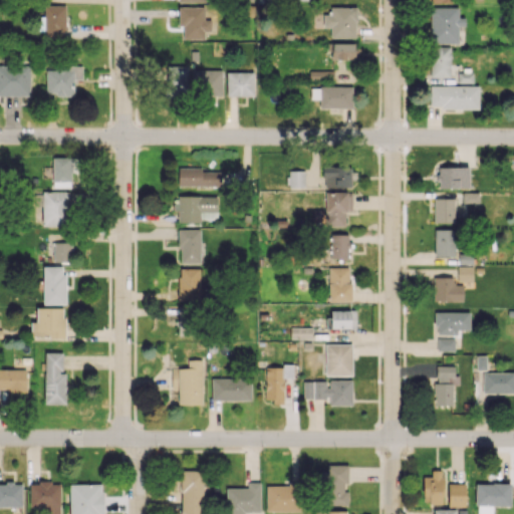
[(44,5),(44,16),(36,17),(36,31),(44,31),(44,40),(65,39),(64,5),(44,5)]
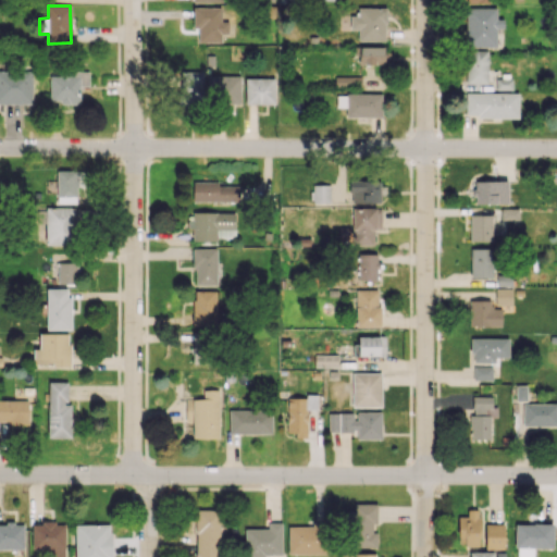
[(225,8),(193,7),(193,28),(198,28),(198,42),(221,42),(221,34),(225,34),(225,8)]
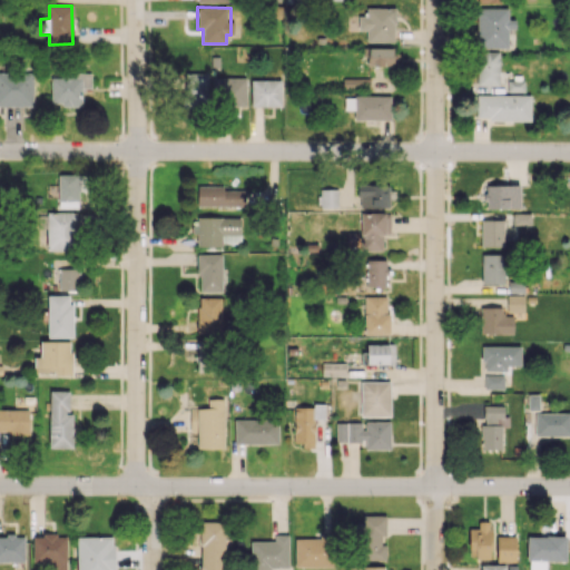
[(394,42),(394,8),(366,7),(366,16),(359,16),(359,30),(366,30),(366,41),(394,42)]
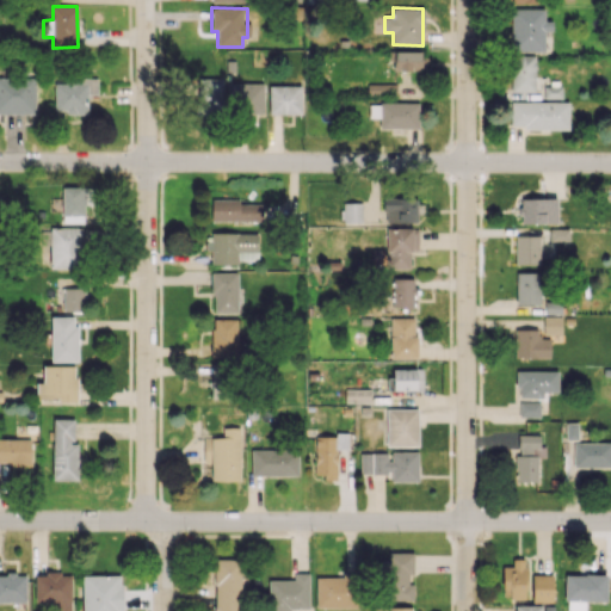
[(544,51),(544,31),(553,31),(553,20),(544,20),(544,8),(511,8),(511,51),(544,51)]
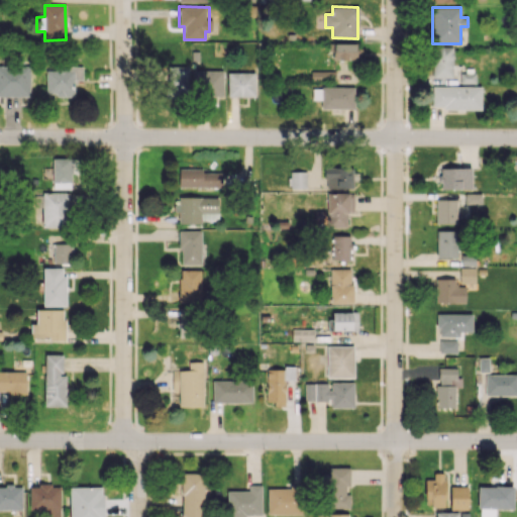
[(356,42),(333,43),(333,60),(356,60),(356,42)]
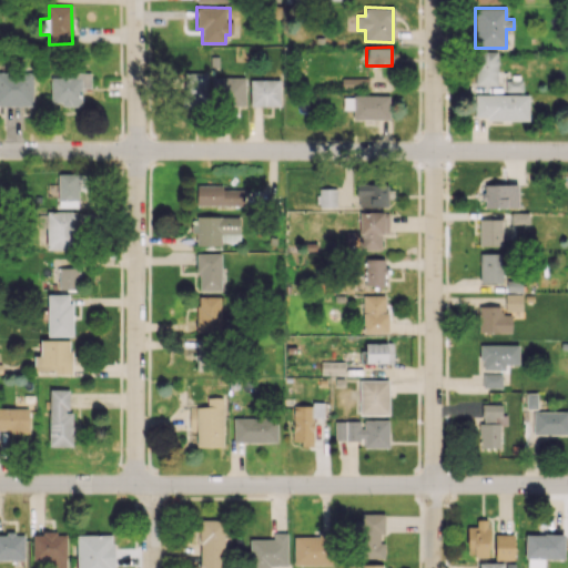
[(497,51),(475,51),(475,85),(497,84),(497,51)]
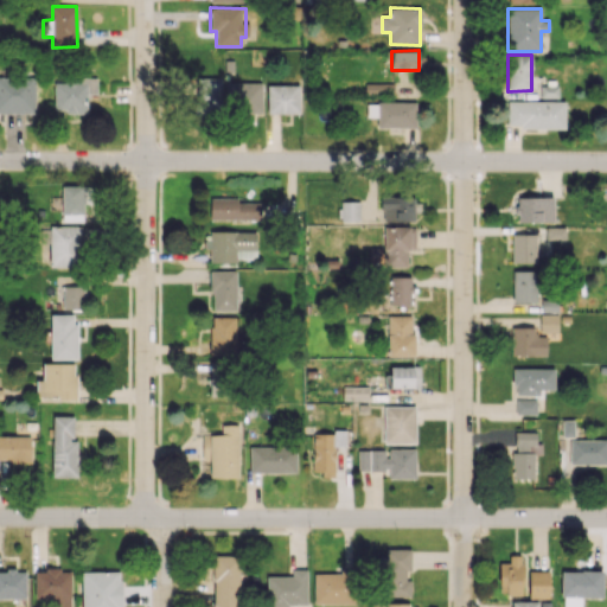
[(0,113),(36,113),(34,76),(0,76),(0,113)]
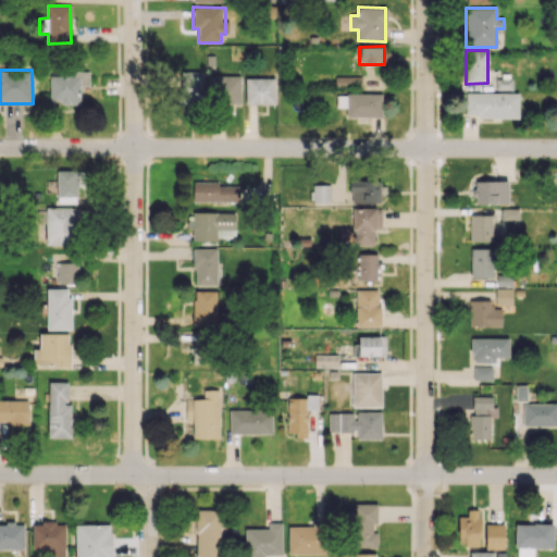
[(50,75),(49,102),(79,102),(79,86),(88,86),(88,71),(60,71),(59,76),(50,75)]
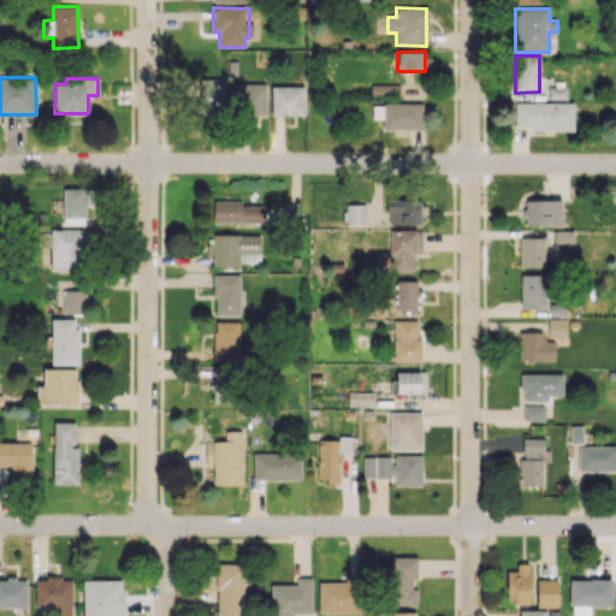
[(223,78),(196,78),(197,118),(224,118),(223,78)]
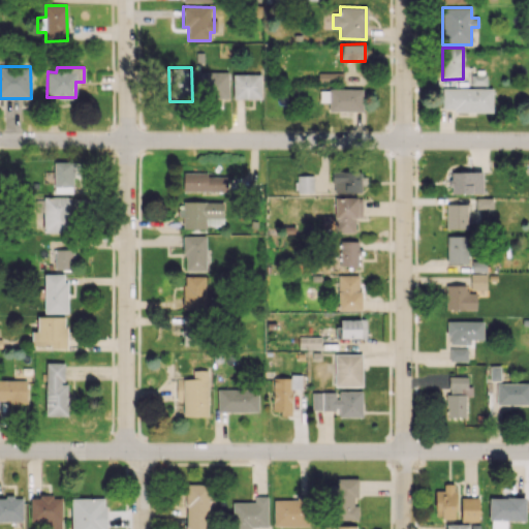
[(228,71),(197,72),(197,98),(228,97),(228,71)]
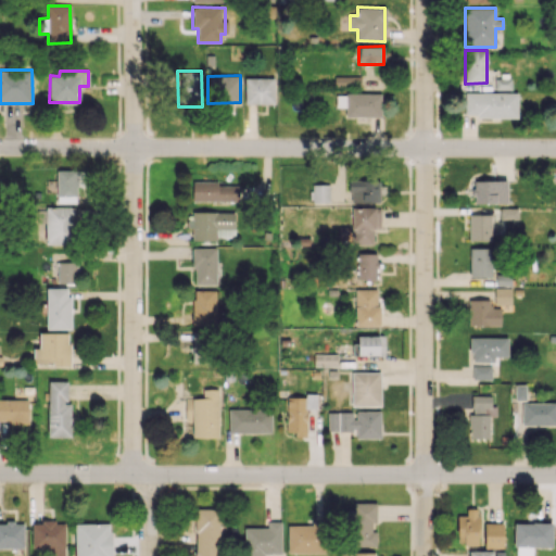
[(335,87),(361,87),(361,75),(335,76),(335,87)]
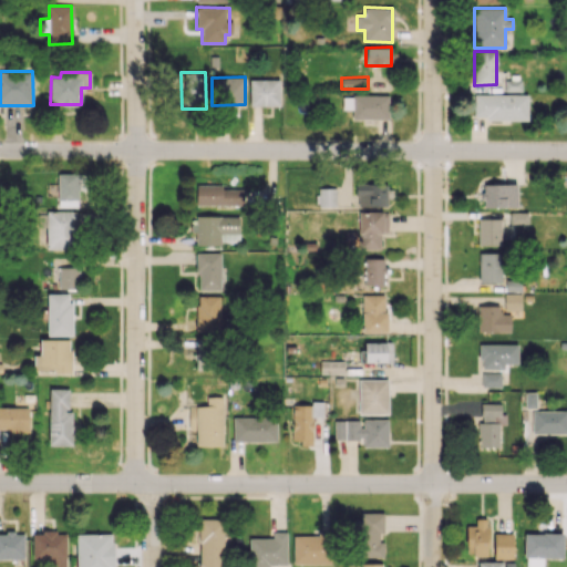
[(249,105),(280,105),(280,79),(249,80),(249,105)]
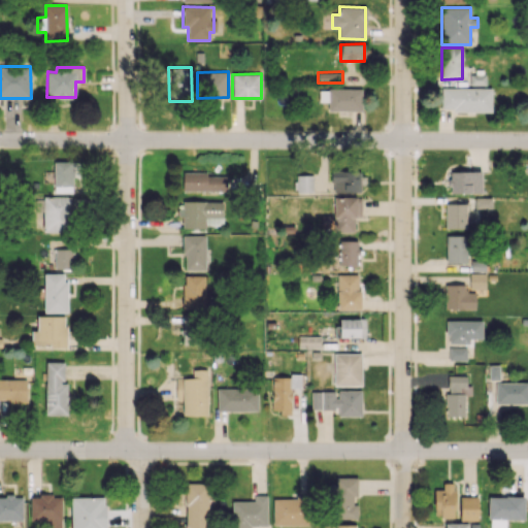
[(492,88),(441,88),(441,110),(492,110),(492,88)]
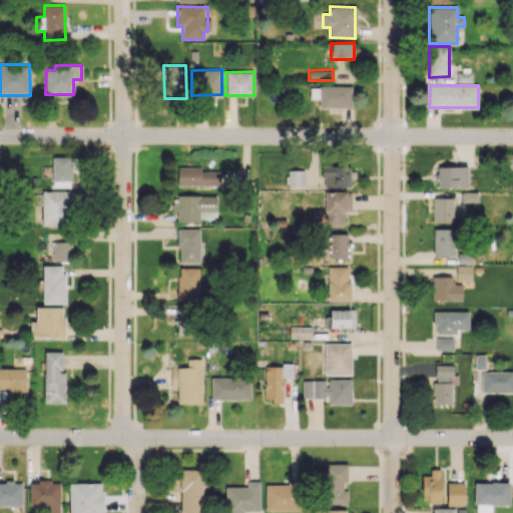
[(352,86),(310,86),(310,99),(318,99),(318,107),(352,107),(352,86)]
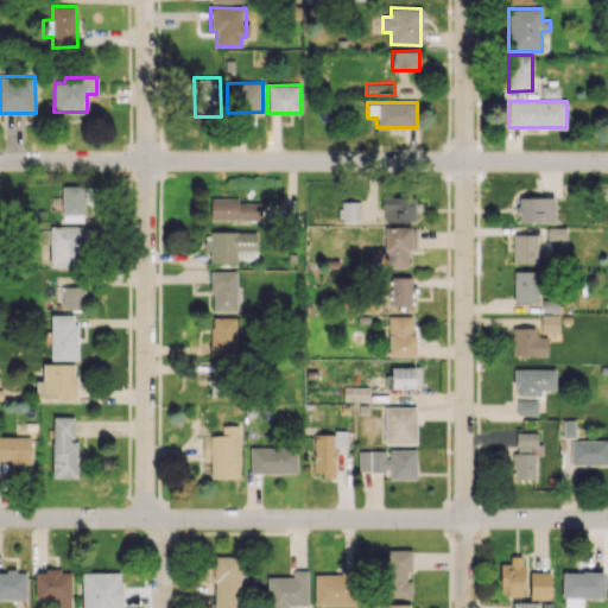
[(62,221),(84,221),(83,204),(92,204),(92,185),(62,185),(62,221)]
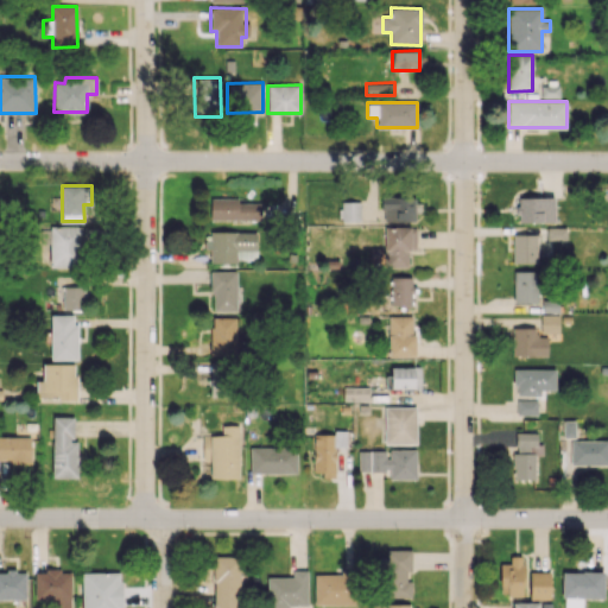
[(415,221),(416,197),(382,197),(381,221),(415,221)]
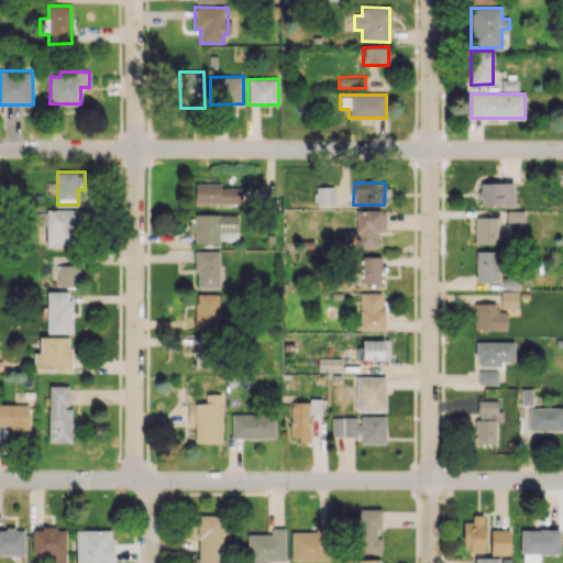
[(479,206),(512,206),(512,183),(478,183),(479,206)]
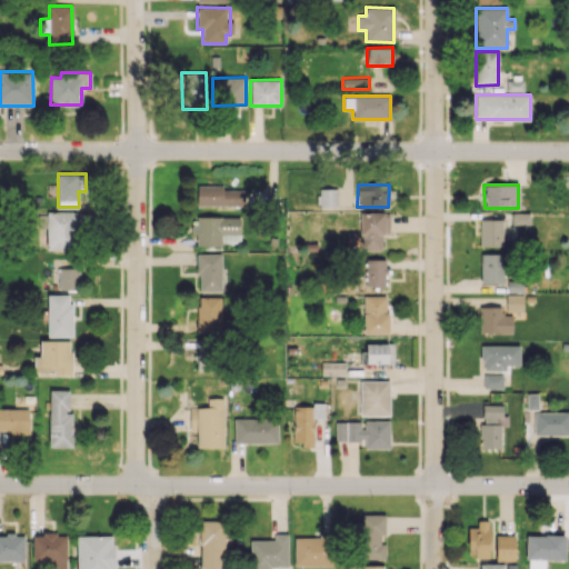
[(197,186),(196,206),(243,206),(245,187),(197,186)]
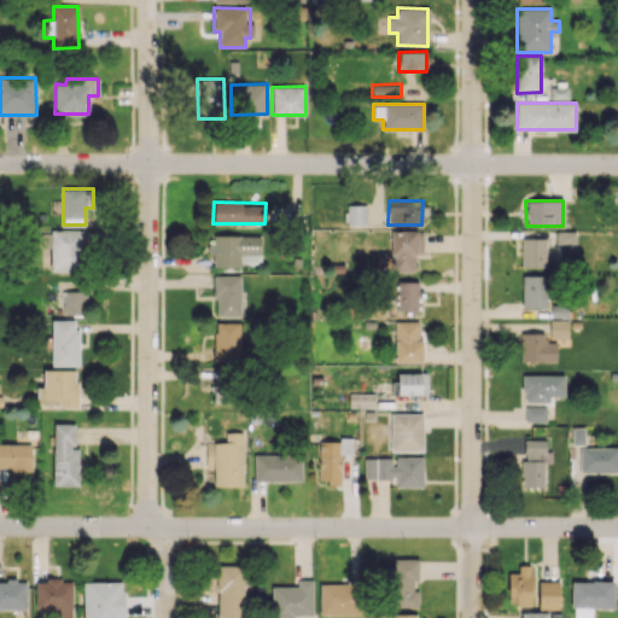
[(366,225),(366,204),(347,205),(348,226),(366,225)]
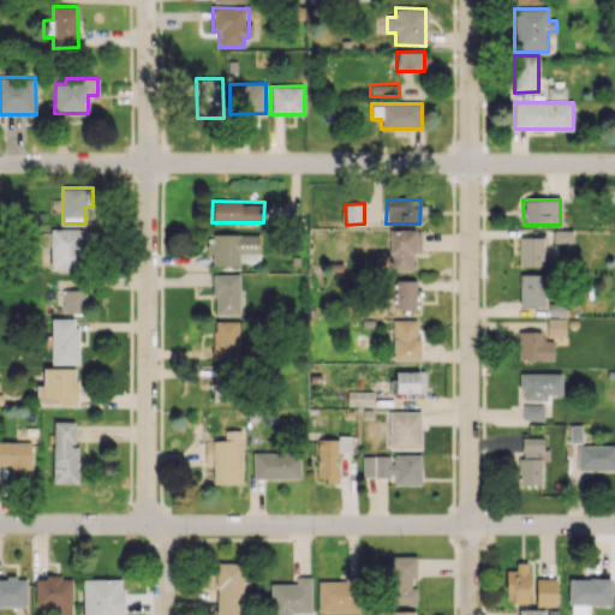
[(83,269),(83,230),(49,230),(51,269),(83,269)]
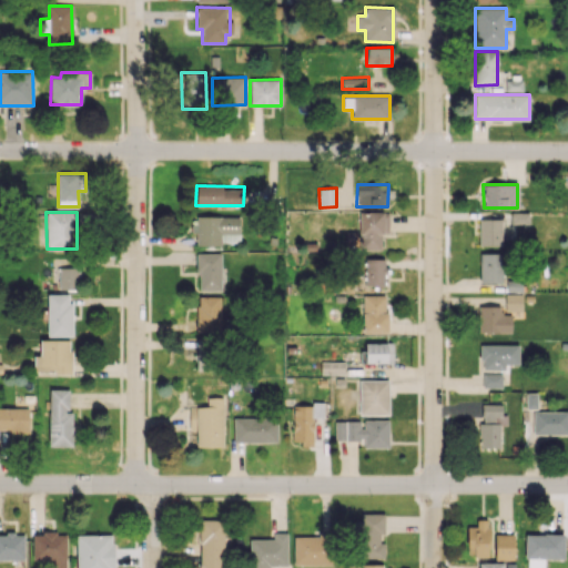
[(358,212),(359,250),(381,250),(381,234),(388,234),(388,212),(358,212)]
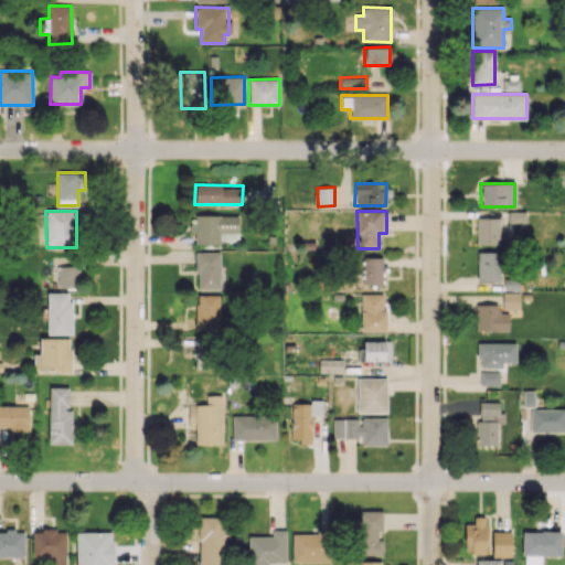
[(525,223),(526,212),(508,211),(508,222),(525,223)]
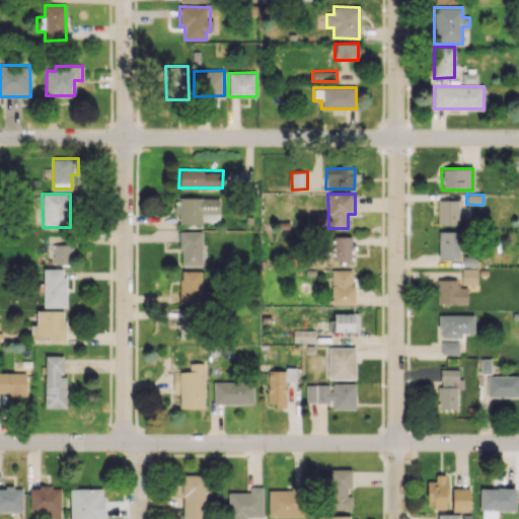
[(219,198),(179,198),(179,206),(177,206),(177,222),(219,223),(219,198)]
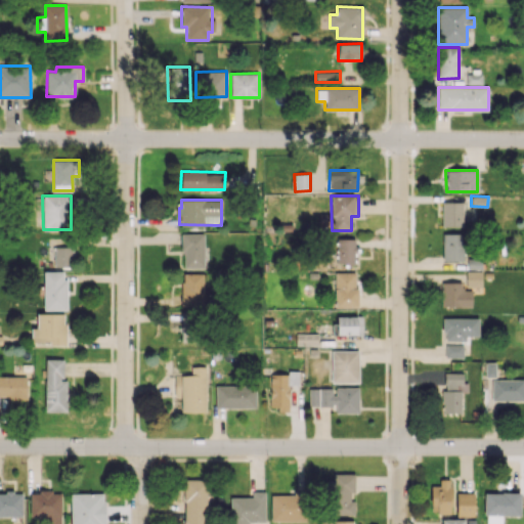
[(442,227),(464,226),(463,202),(441,202),(442,227)]
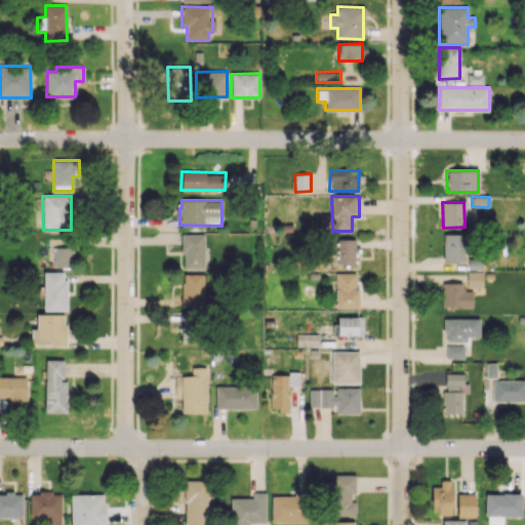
[(183,269),(207,269),(206,234),(183,234),(183,269)]
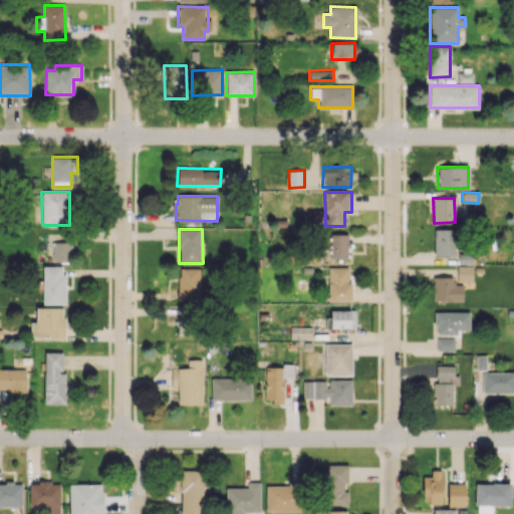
[(435,255),(455,255),(455,229),(434,229),(435,255)]
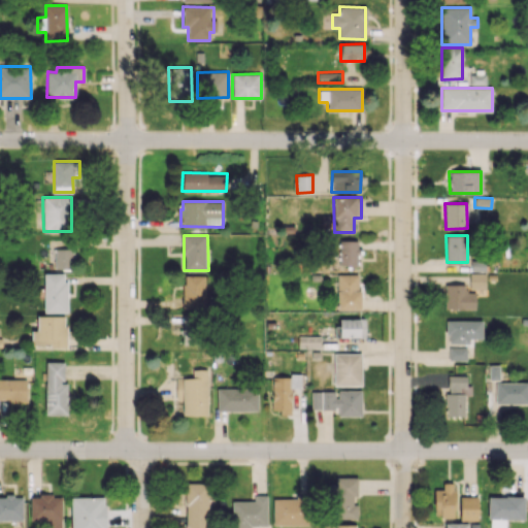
[(357,266),(358,240),(339,240),(339,265),(357,266)]
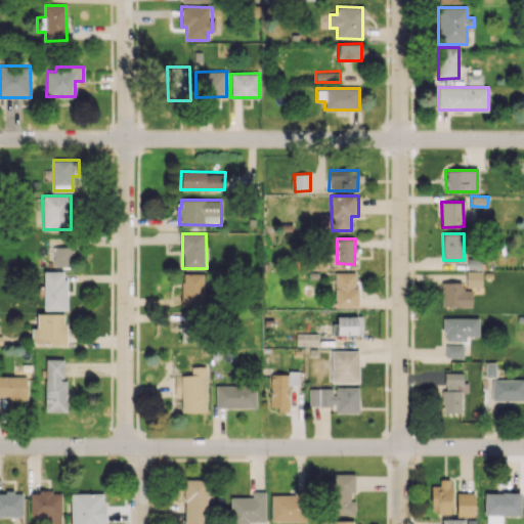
[(73,267),(73,247),(54,247),(53,266),(73,267)]
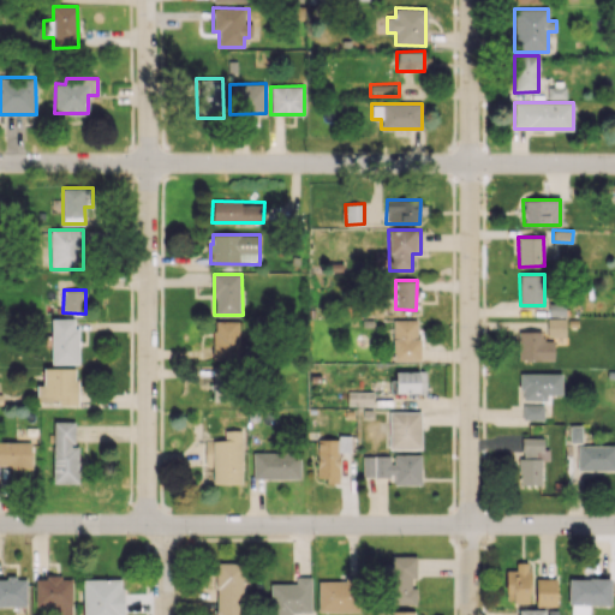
[(565,304),(549,304),(549,316),(565,316),(565,304)]
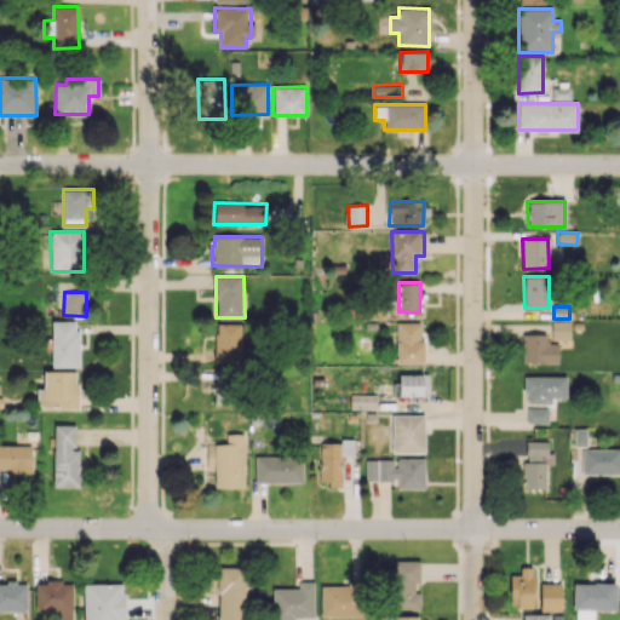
[(52,366),(78,366),(78,321),(52,321),(52,366)]
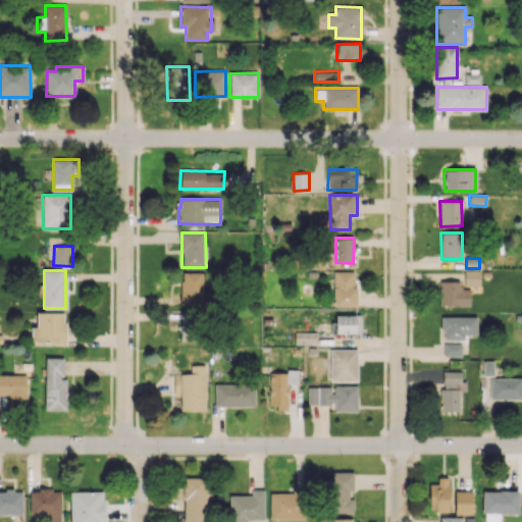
[(480,285),(479,270),(464,270),(465,285),(480,285)]
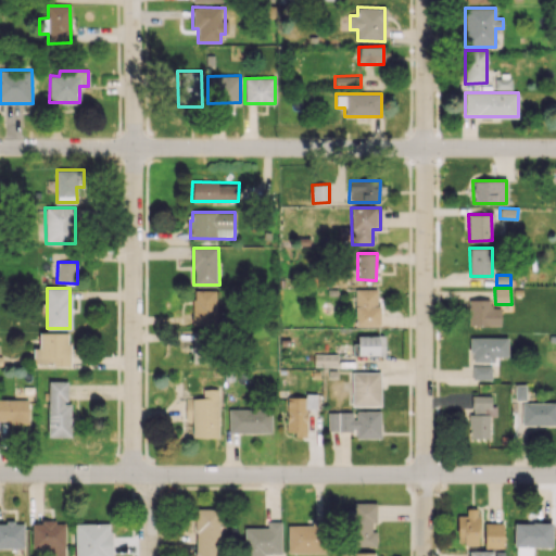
[(379,326),(378,289),(354,289),(355,327),(379,326)]
